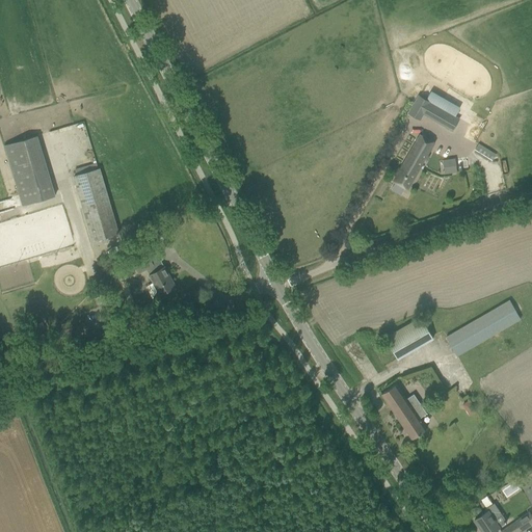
[(422,113),(451,130),(458,117),(419,96),(408,113),(419,120),(422,113)]
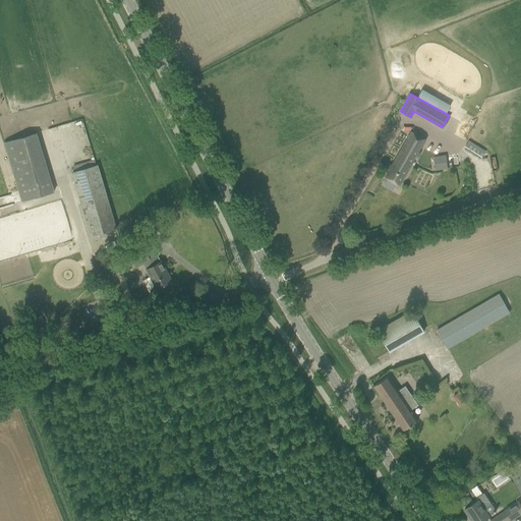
[(54,191),(37,132),(4,142),(21,201),(54,191)]
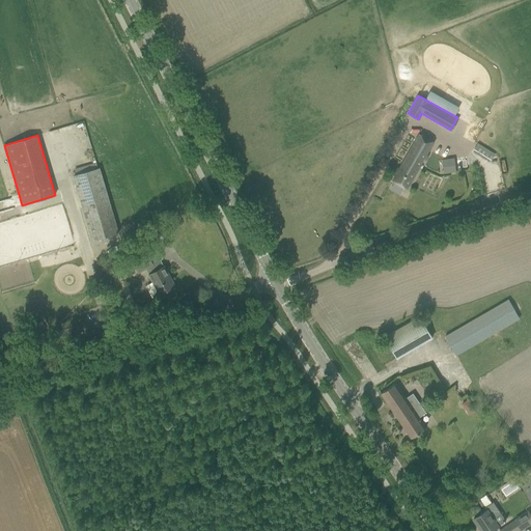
[(407,189),(432,142),(420,135),(393,180),(407,189)]
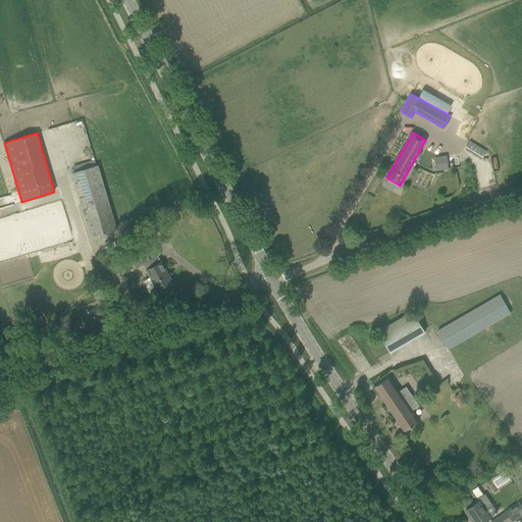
[(473,154),(480,159),(485,151),(478,146),(473,154)]
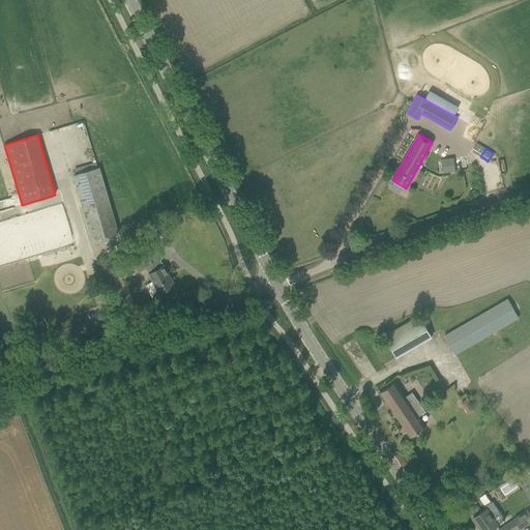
[(453,158),(442,160),(443,173),(454,172),(453,158)]
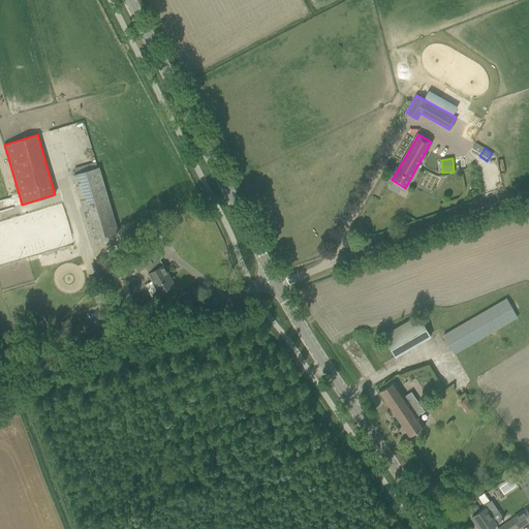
[(119,231),(99,166),(72,175),(92,240),(119,231)]
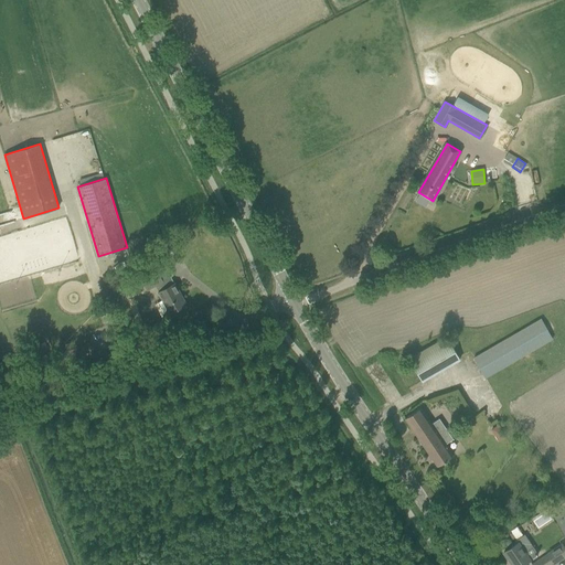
[(66,219),(0,235),(0,280),(77,260),(66,219)]
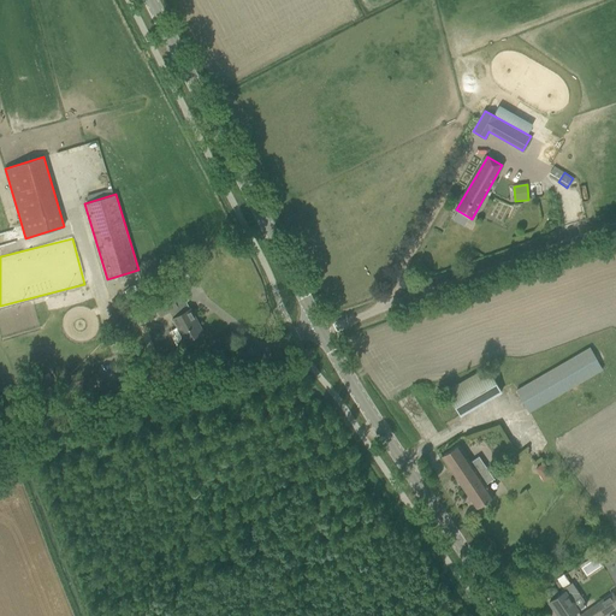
[(160,301),(154,304),(161,317),(169,312),(171,313),(173,318),(172,318),(179,330),(185,341),(193,337),(194,339),(202,335),(200,332),(202,331),(190,309),(181,314),(177,307),(171,295),(160,301)]
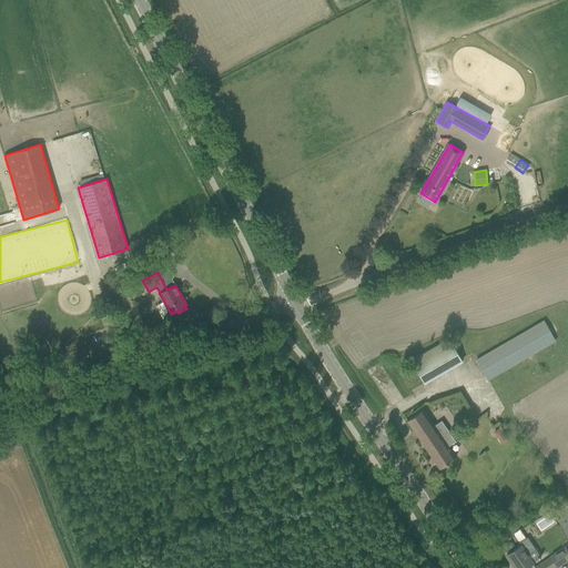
[(555,340),(544,320),(476,359),(487,378),(555,340)]
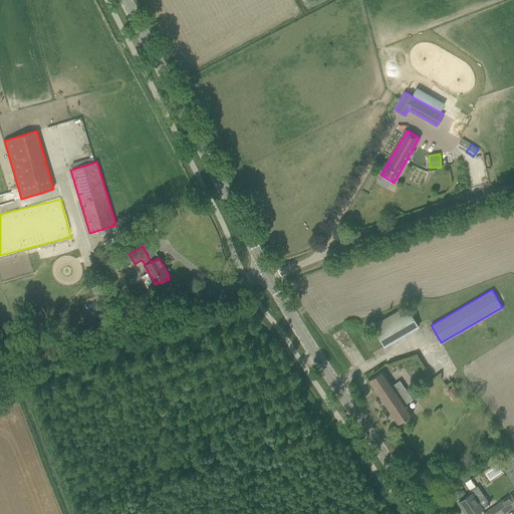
[(410,306),(373,323),(384,345),(421,328),(410,306)]
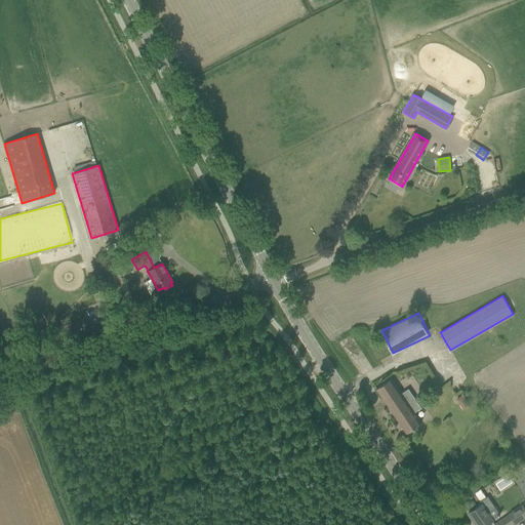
[(389,379),(375,388),(406,433),(419,425),(412,414),(420,408),(407,390),(400,395),(389,379)]
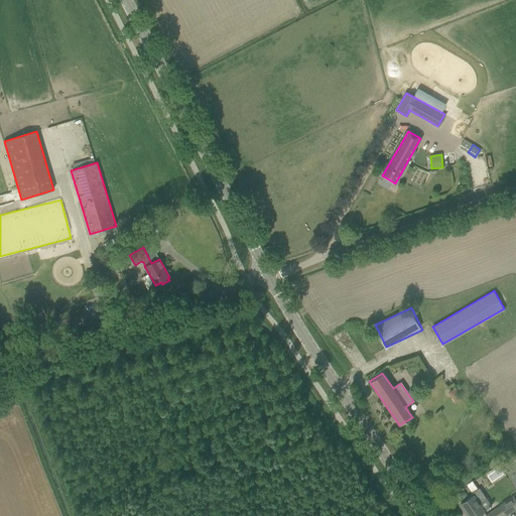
[(515,466),(506,473),(515,489),(515,466)]
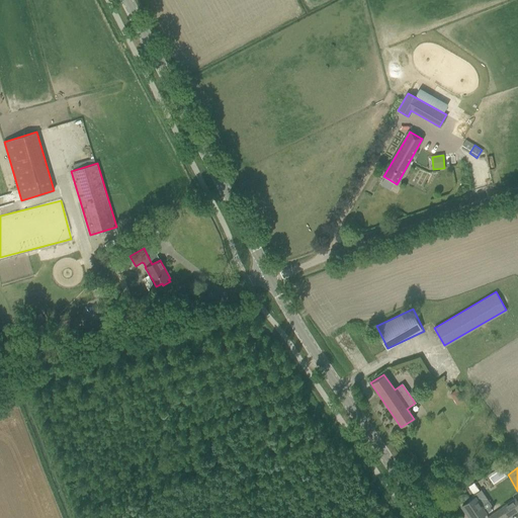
[(473,499),(461,507),(466,513),(467,512),(470,517),(479,517),(494,508),(489,502),(482,491),(472,497),(473,499)]
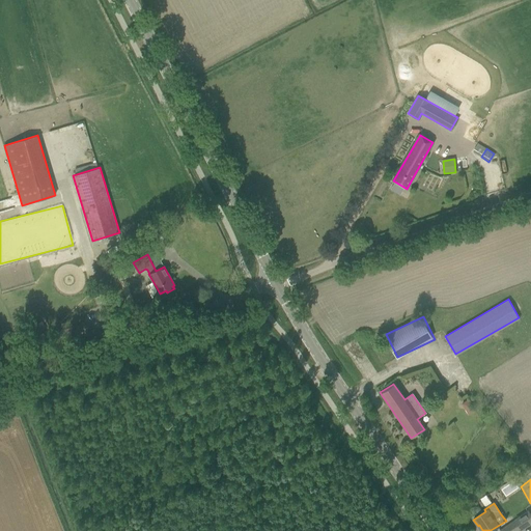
[(513,520),(499,530),(500,530),(519,530),(521,530),(530,523),(530,514),(528,510),(513,520)]
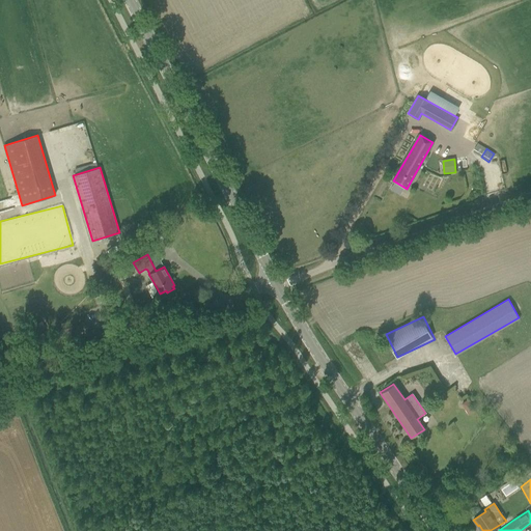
All buildings are outlined.
